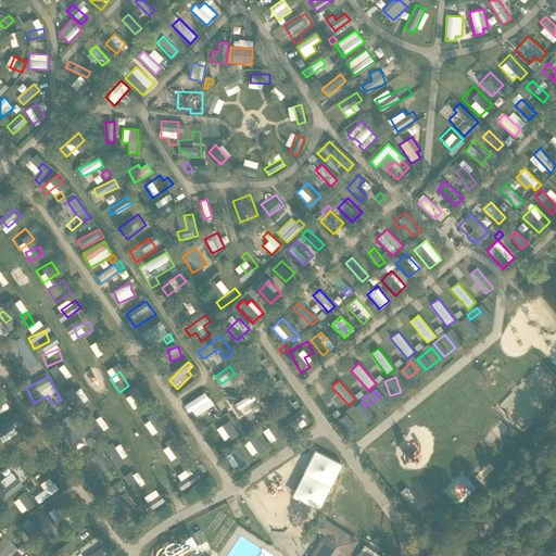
[(185,406),(189,413),(192,409),(197,416),(215,404),(206,391),(185,406)]
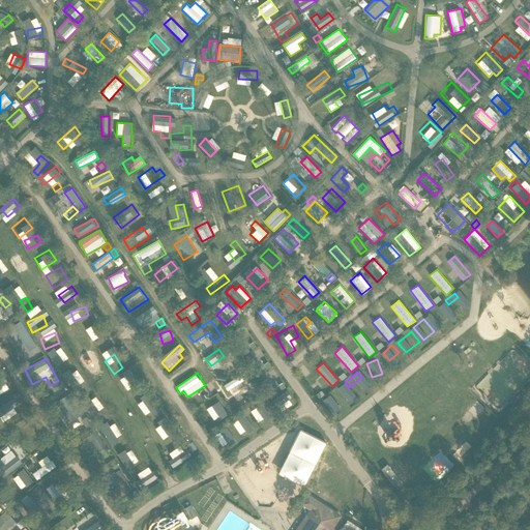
[(121,382),(127,389),(137,381),(130,374),(121,382)]
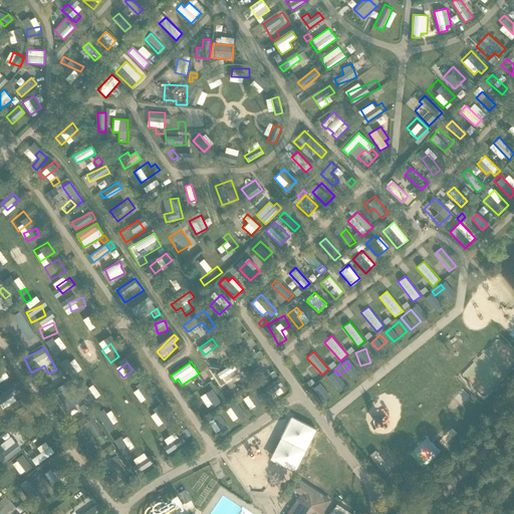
[(218,372),(225,383),(241,374),(234,362),(218,372)]
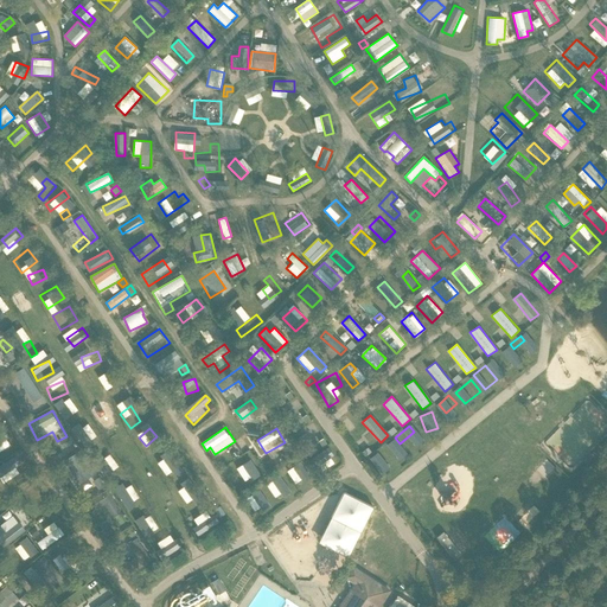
[(389,468),(401,460),(389,443),(377,453),(389,468)]
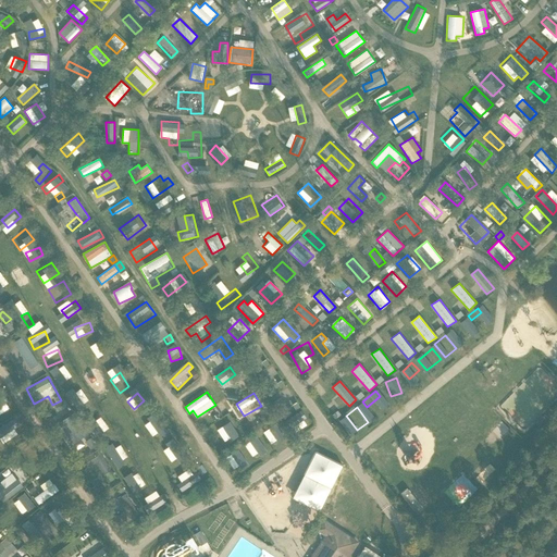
[(5,409),(0,411),(0,422),(10,419),(5,409)]
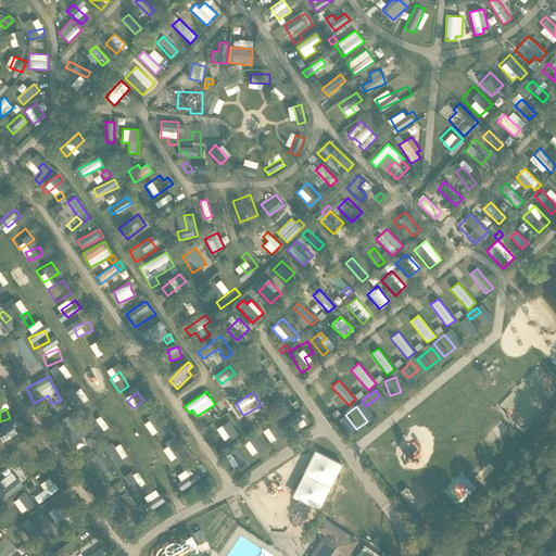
[(148,409),(136,418),(144,428),(155,419),(148,409)]
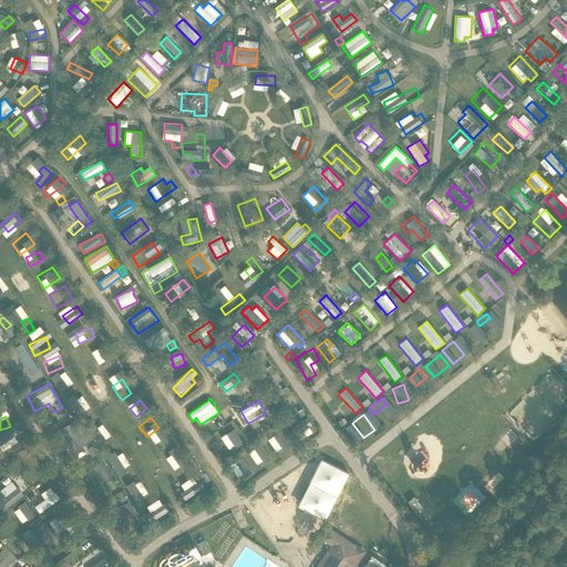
[(60,430),(71,446),(71,449),(73,452),(75,452),(79,450),(79,449),(90,441),(75,420),(60,430)]
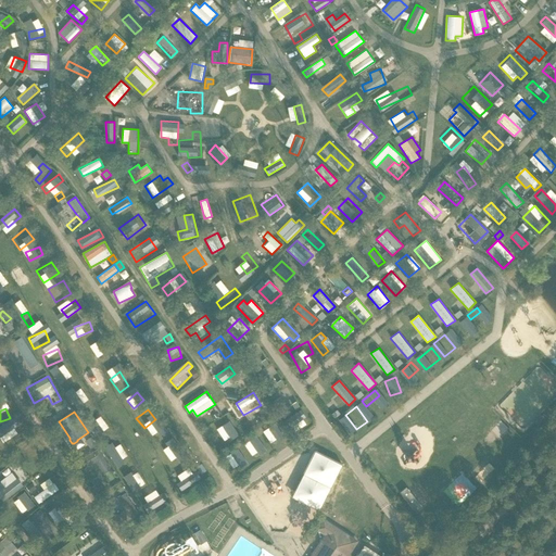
[(224,416),(206,430),(216,443),(234,429),(224,416)]
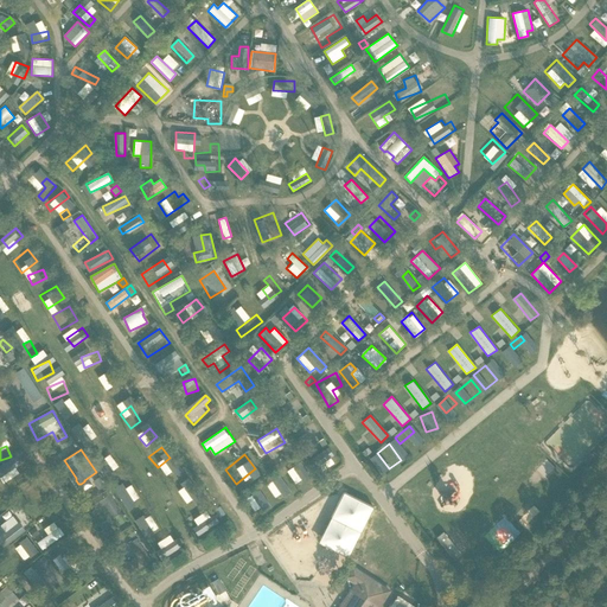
[(288,472),(296,481),(310,472),(301,462),(288,472)]
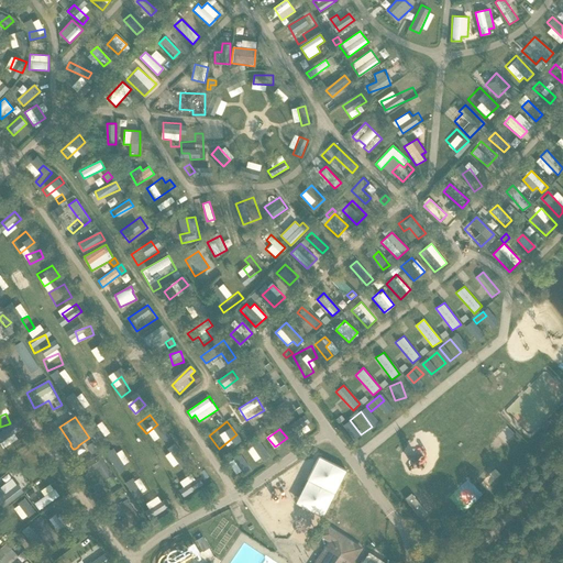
[(4,446),(21,435),(18,430),(1,440),(4,446)]
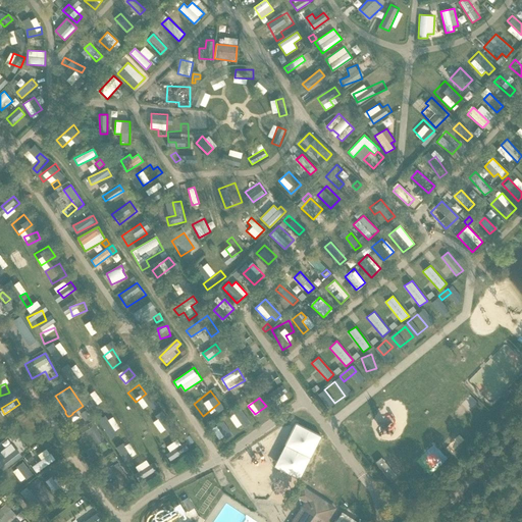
[(144,408),(151,419),(161,412),(154,402),(144,408)]
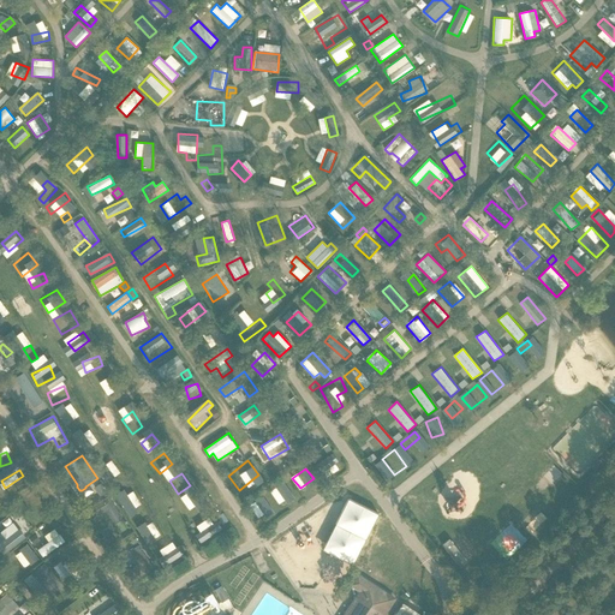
[(100,484),(95,488),(100,496),(105,493),(100,484)]
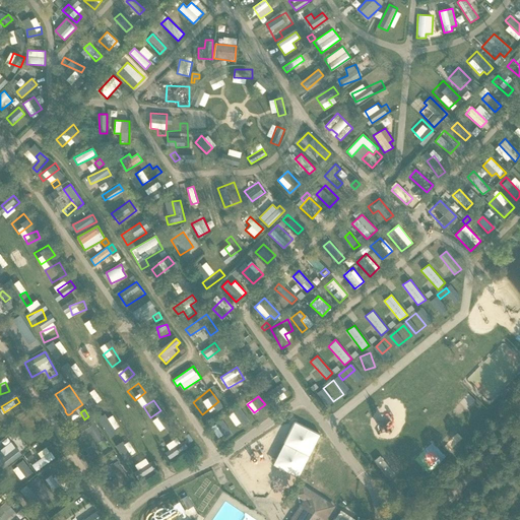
[(102,428),(116,417),(111,409),(95,418),(102,428)]
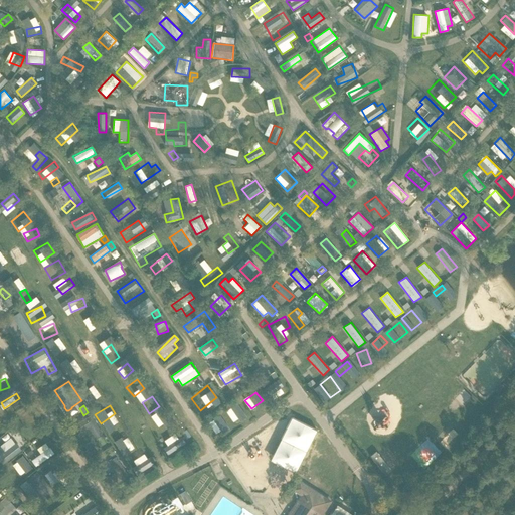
[(158,426),(169,421),(165,412),(154,416),(158,426)]
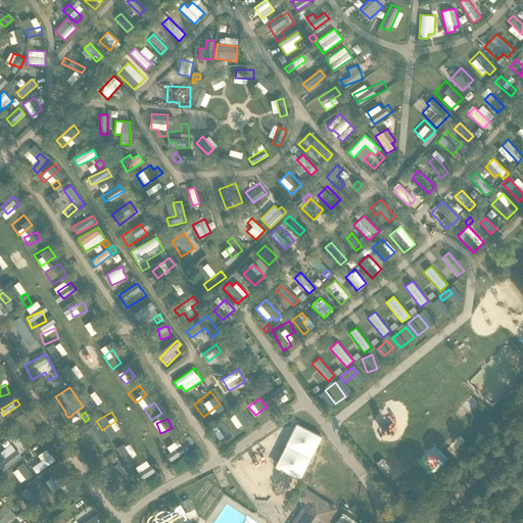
[(224,421),(215,428),(225,443),(234,436),(224,421)]
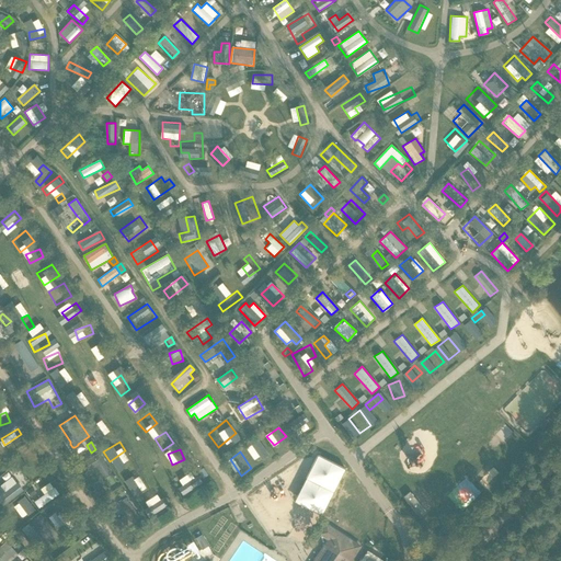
[(103,478),(112,472),(102,456),(92,462),(103,478)]
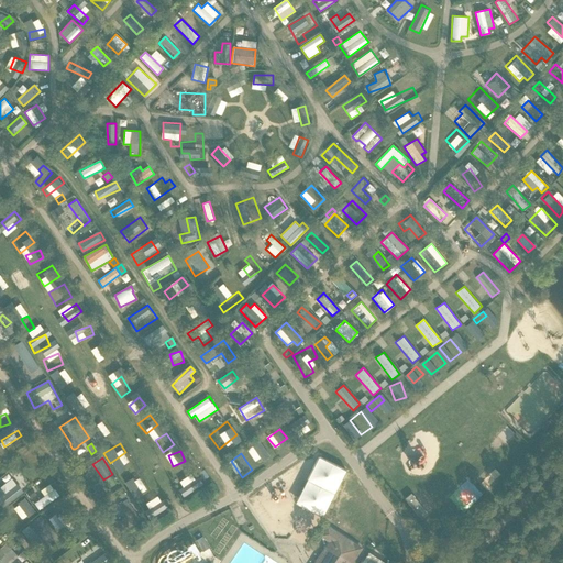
[(492,482),(500,474),(496,468),(487,476),(492,482)]
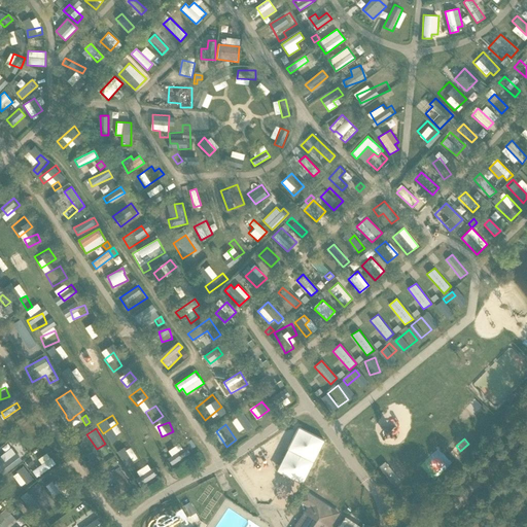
[(180,440),(168,448),(175,459),(187,452),(180,440)]
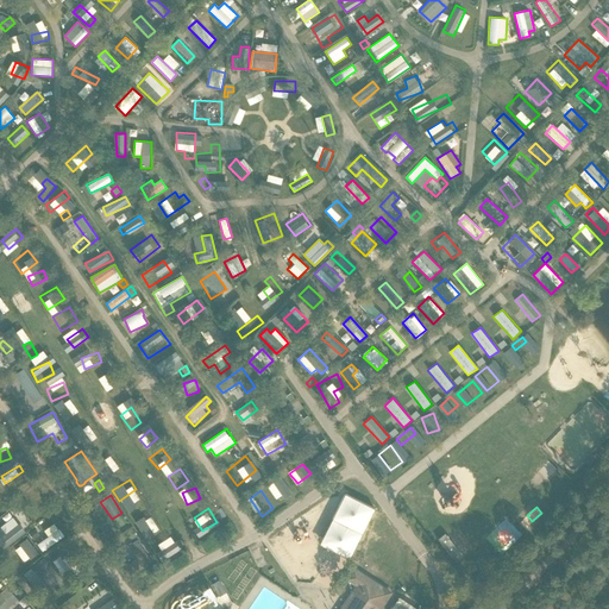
[(42,552),(64,537),(55,522),(43,531),(48,537),(37,545),(42,552)]
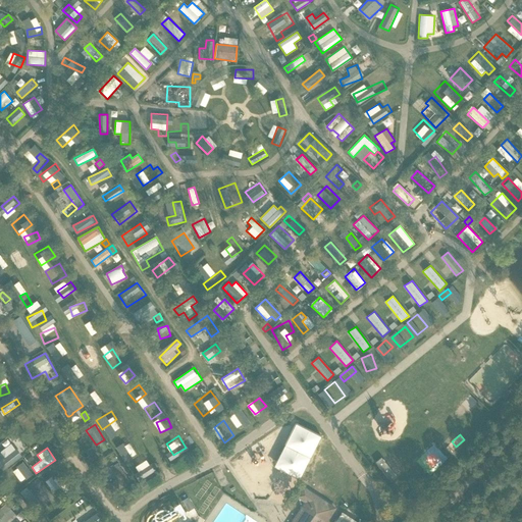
[(125,465),(140,457),(135,448),(120,456),(125,465)]
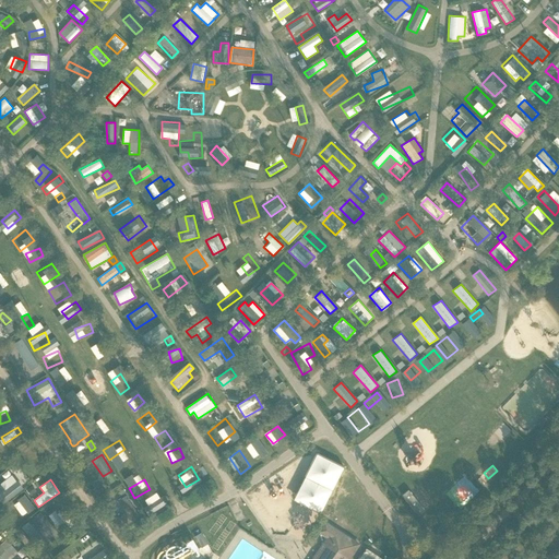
[(0,485),(0,500),(2,504),(22,489),(21,488),(21,486),(20,484),(18,484),(16,482),(15,483),(4,491),(0,485)]
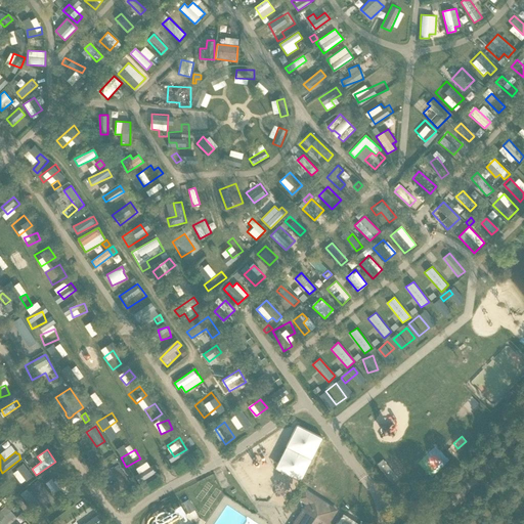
[(16,468),(27,482),(34,477),(24,463),(16,468)]
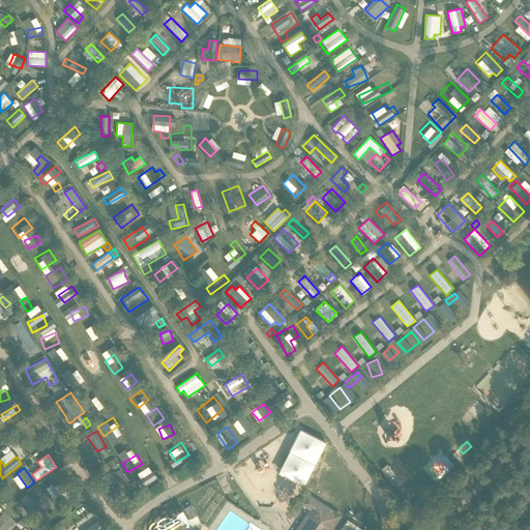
[(296,469),(291,476),(303,484),(308,477),(296,469)]
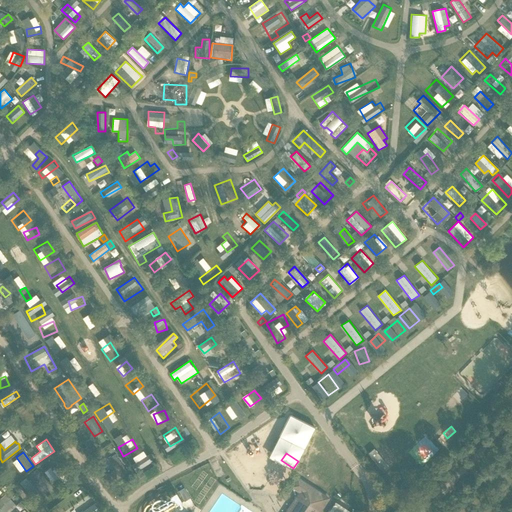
[(115,470),(103,478),(104,479),(104,480),(106,483),(107,484),(108,485),(126,472),(115,455),(108,459),(115,470)]
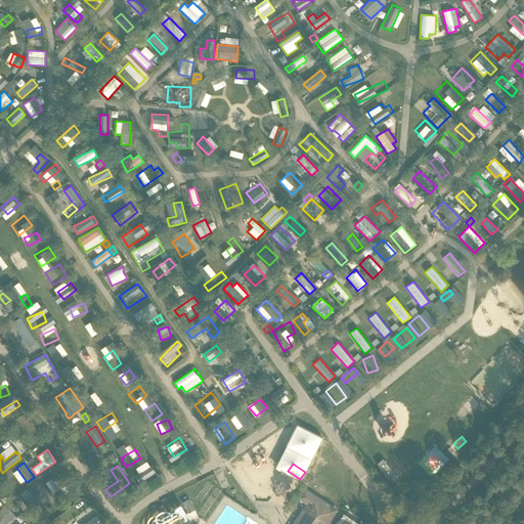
[(45,474),(41,478),(44,483),(49,479),(45,474)]
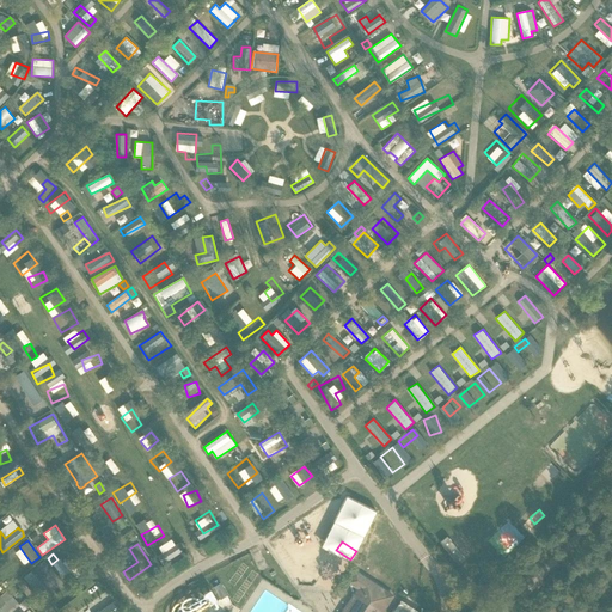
[(343,611),(381,611),(392,597),(355,573),(349,582),(361,591),(357,598),(354,595),(343,611)]
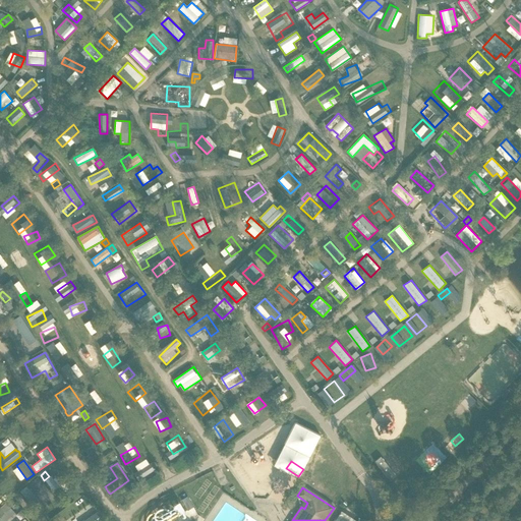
[(10,498),(5,502),(9,506),(14,502),(10,498)]
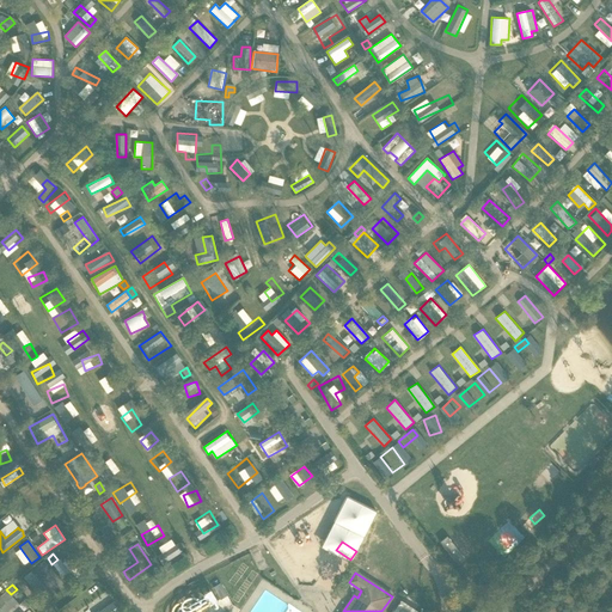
[(220,585),(213,588),(220,600),(227,595),(220,585)]
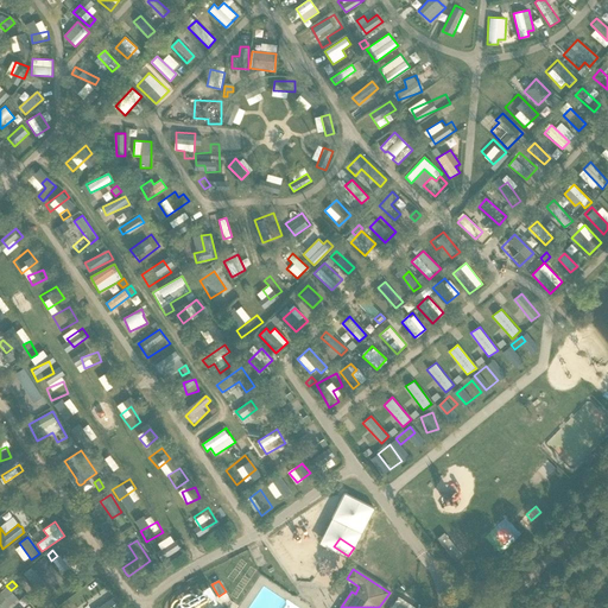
[(78,607),(77,607),(120,607),(112,596),(111,597),(106,590),(78,607)]
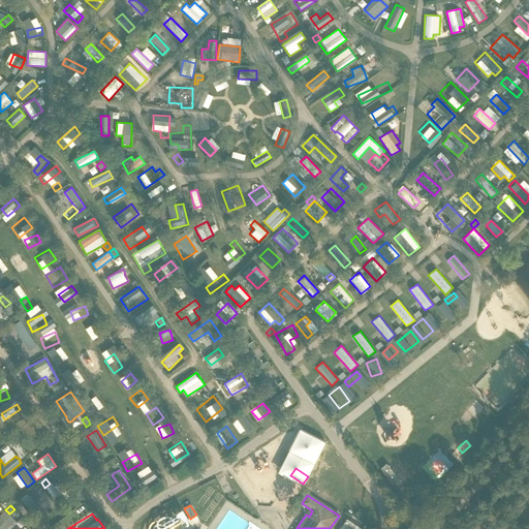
[(362,528),(347,520),(341,528),(362,528)]
